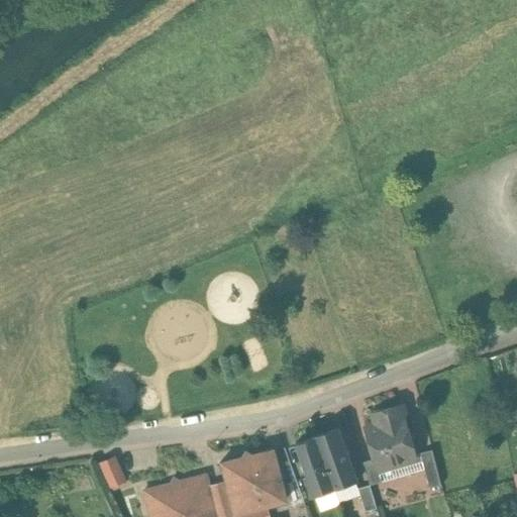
[(384,412),(399,463),(418,458),(402,407),(384,412)]
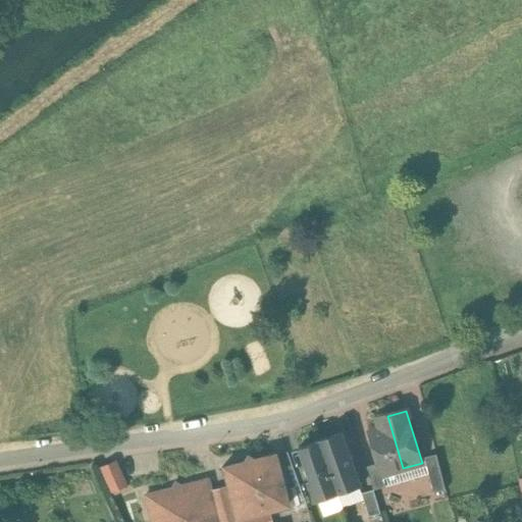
[(403,468),(387,416),(378,419),(382,431),(370,434),(379,464),(382,474),(403,468)]
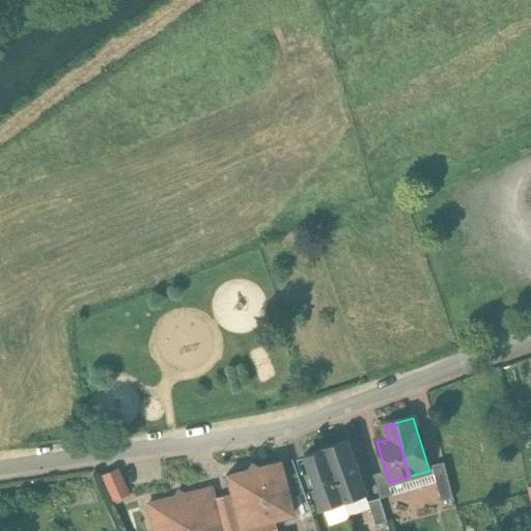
[(366,495),(347,440),(325,448),(344,503),(366,495)]
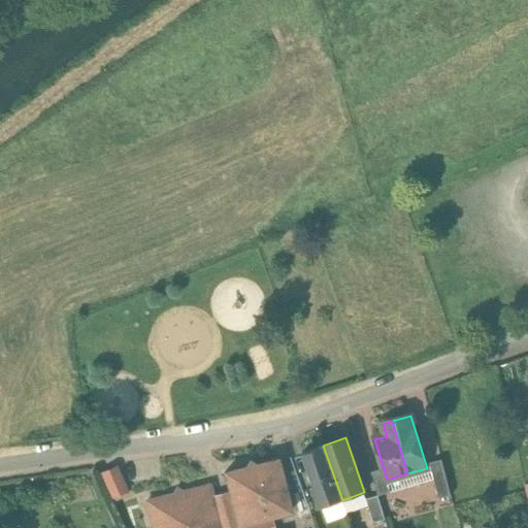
[(323,446),(301,454),(321,507),(342,500),(323,446)]
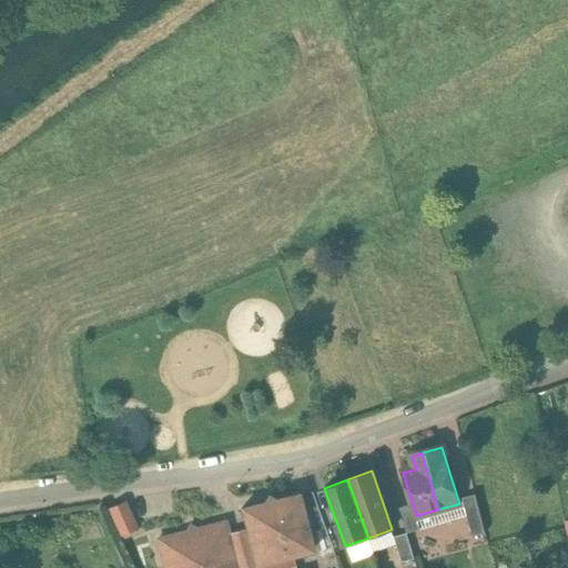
[(275,500),(269,496),(265,503),(241,508),(246,529),(229,534),(225,521),(195,529),(190,526),(186,531),(156,538),(163,567),(295,567),(292,556),(313,551),(298,494),(275,500)]
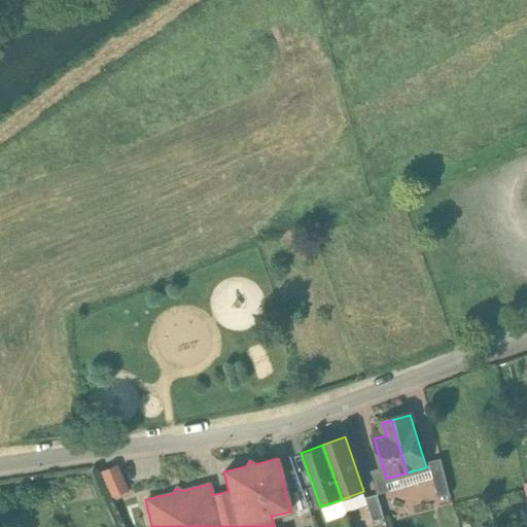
[(442,462),(430,465),(434,479),(440,498),(451,495),(442,462)]
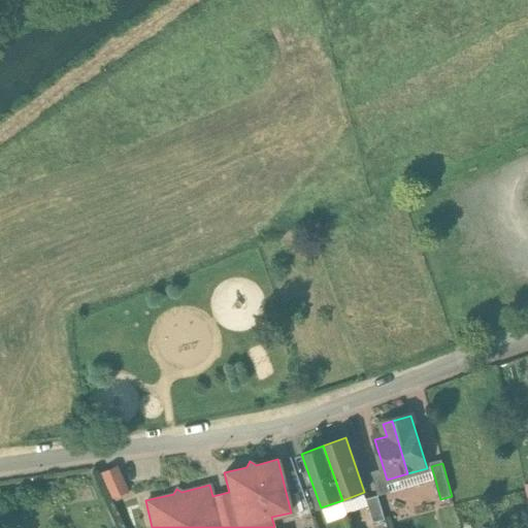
[(407,473),(387,480),(390,493),(435,480),(431,466),(427,468),(407,473)]
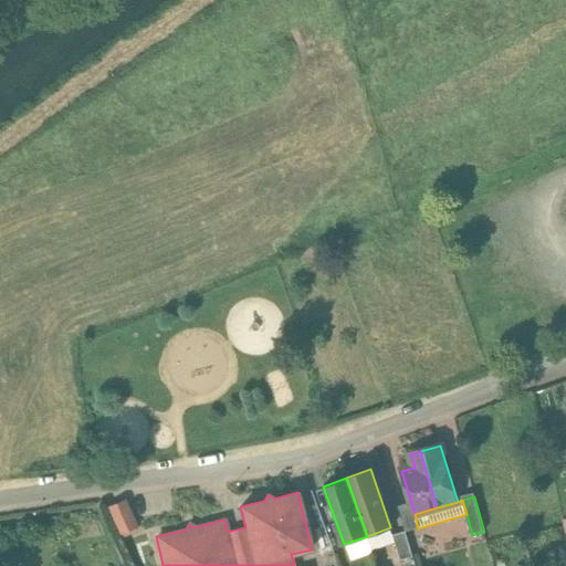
[(123,501),(108,506),(121,533),(135,527),(123,501)]
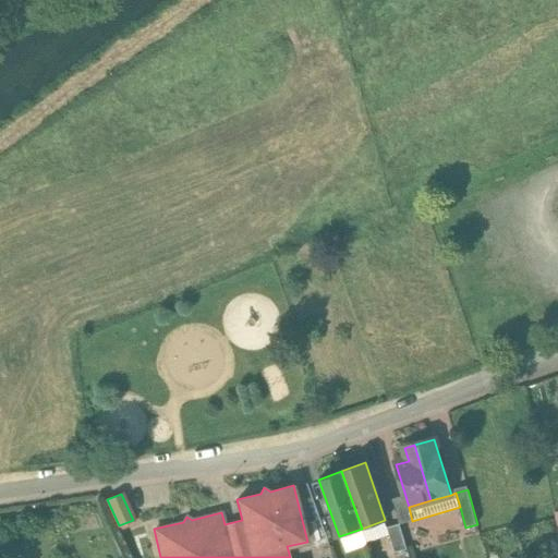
[(405,496),(392,499),(400,524),(412,521),(409,507),(405,496)]
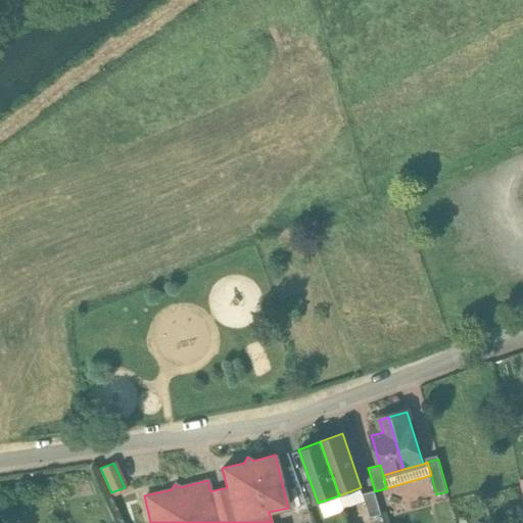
[(375,491),(363,494),(370,518),(382,515),(375,491)]
